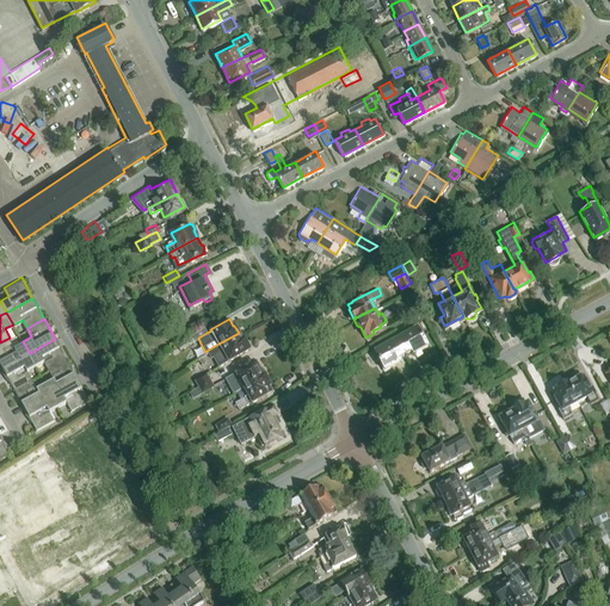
[(401,331),(394,334),(404,352),(411,348),(412,352),(426,344),(416,325),(402,332),(401,331)]
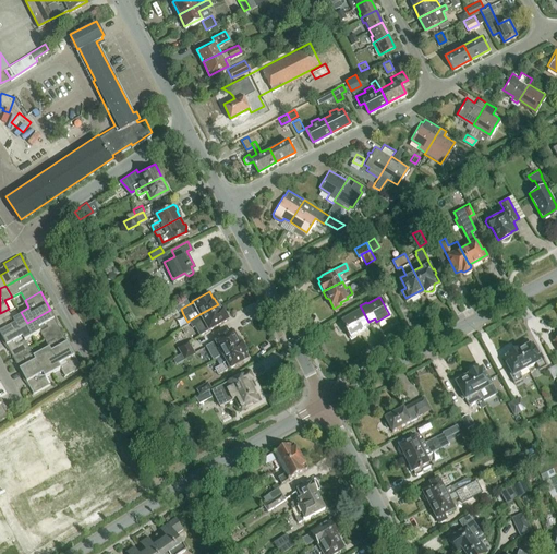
[(198,333),(227,316),(226,314),(223,310),(222,310),(222,308),(220,309),(218,304),(200,314),(189,321),(192,325),(193,324),(198,333)]
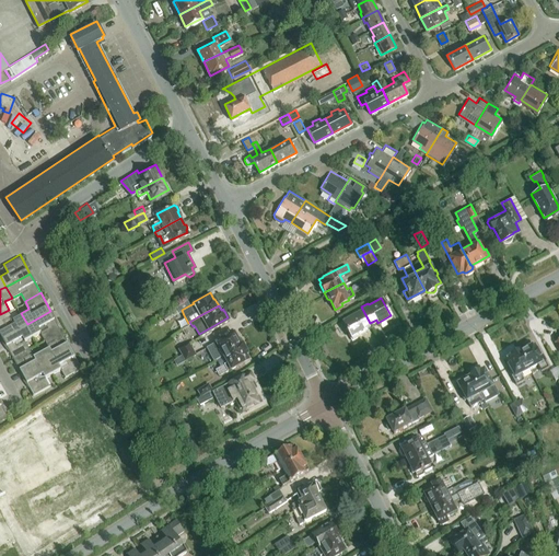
[(354,310),(356,312),(342,320),(352,337),(365,329),(364,326),(370,323),(361,307),(354,310)]
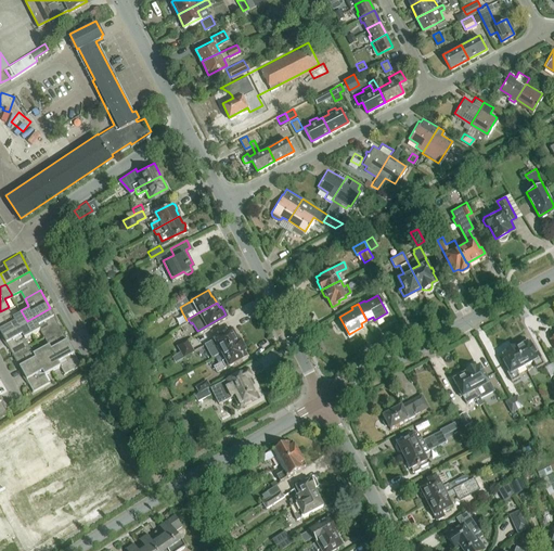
[(171,305),(159,312),(162,317),(174,309),(171,305)]
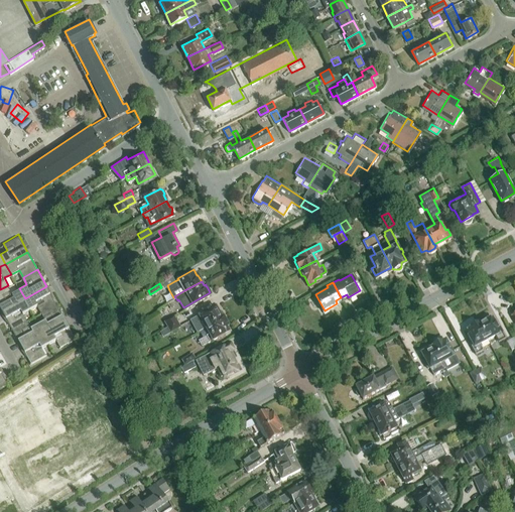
[(19,288),(12,292),(8,285),(0,289),(0,306),(2,310),(25,298),(19,288)]
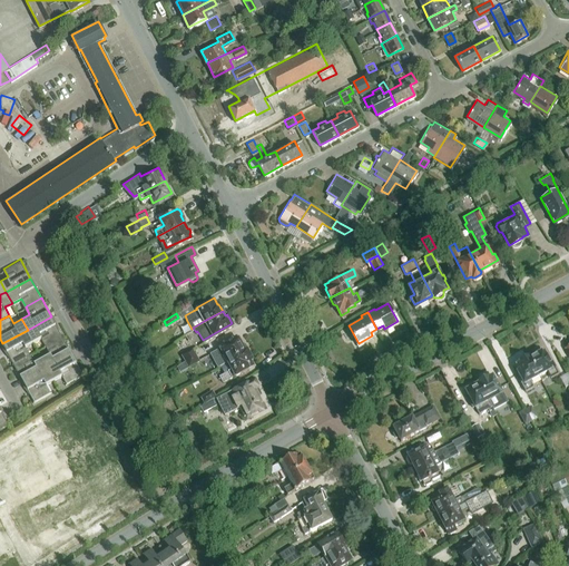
[(41,337),(46,344),(62,335),(51,316),(28,330),(33,340),(41,337)]
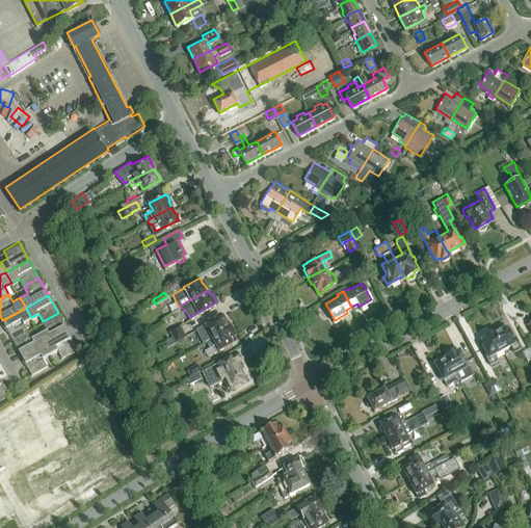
[(2,320),(12,338),(28,328),(24,321),(31,317),(26,308),(2,320)]
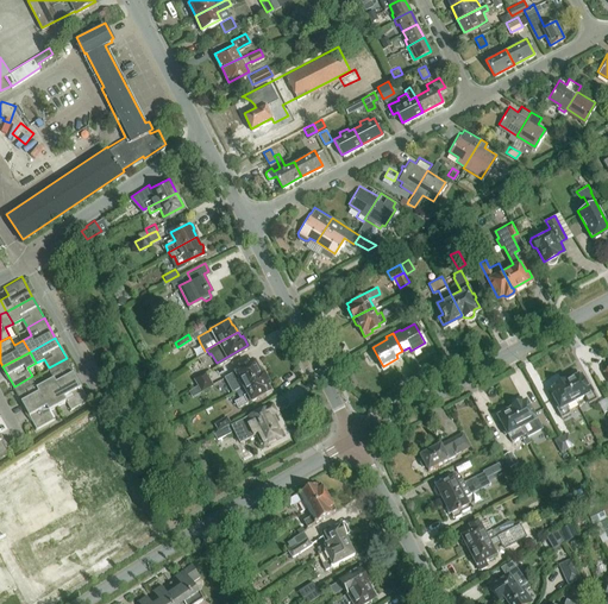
[(234,387),(263,371),(258,363),(256,364),(252,356),(238,364),(239,365),(233,367),(234,369),(224,375),(231,389),(234,387)]
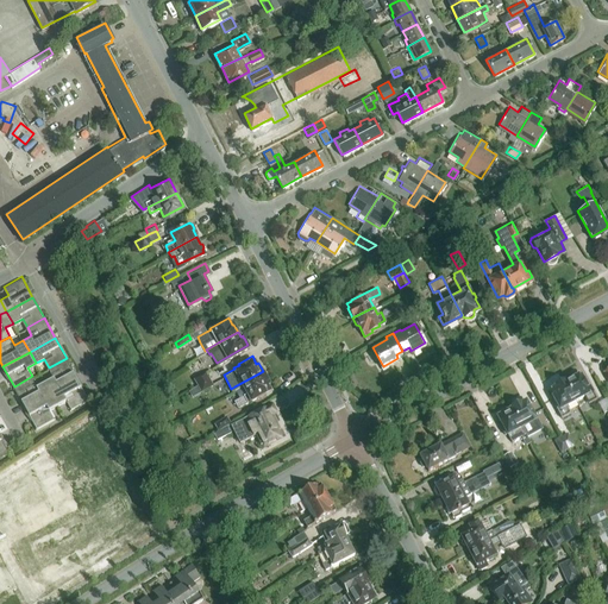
[(77,378),(67,358),(49,367),(54,376),(45,381),(51,391),(77,378)]
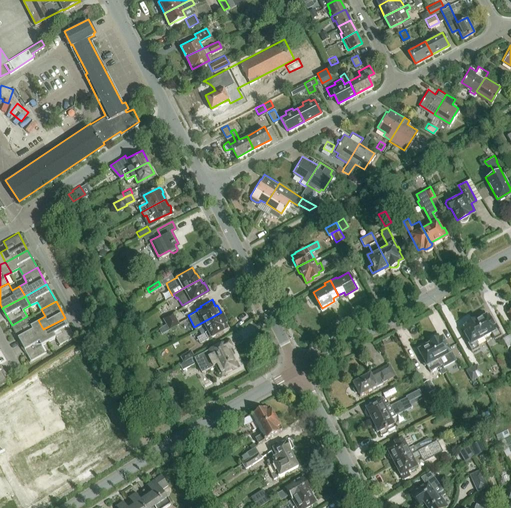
[(161,316),(164,322),(175,316),(171,310),(161,316)]
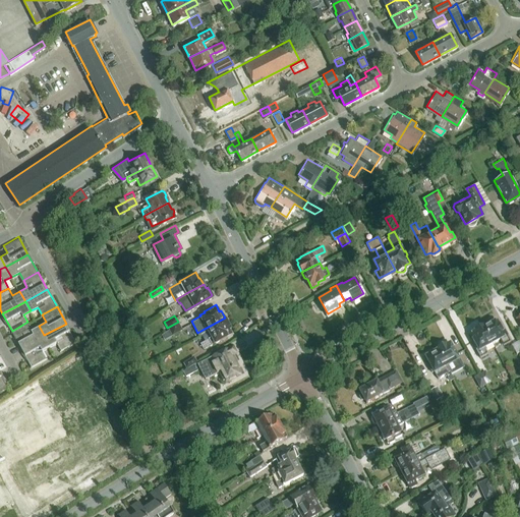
[(231,331),(229,327),(230,327),(225,318),(200,331),(205,339),(199,341),(203,347),(226,335),(225,334),(231,331)]
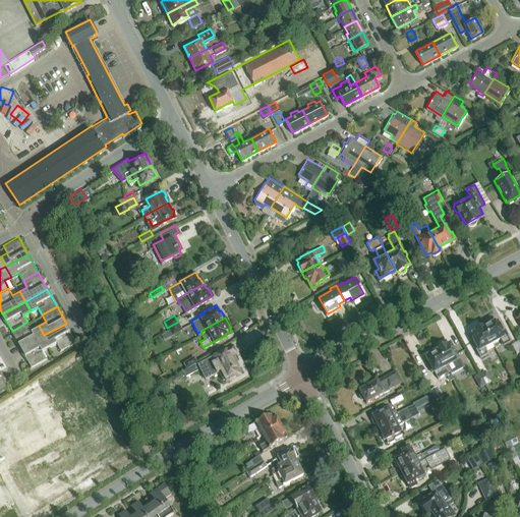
[(503,342),(508,339),(510,338),(506,332),(507,332),(504,328),(503,328),(497,318),(492,320),(488,320),(482,323),(492,340),(499,336),(503,342)]
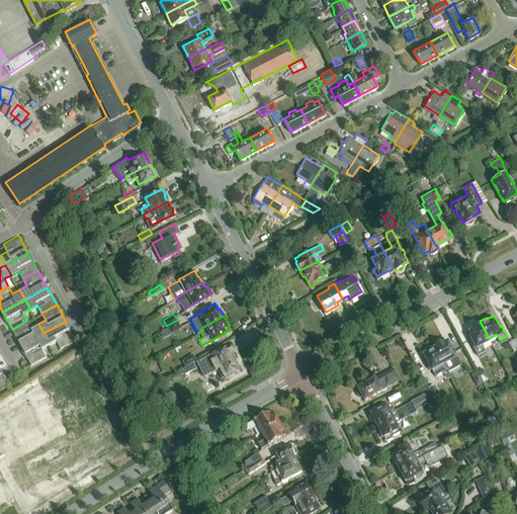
[(12,329),(21,346),(44,333),(38,324),(31,328),(27,320),(12,329)]
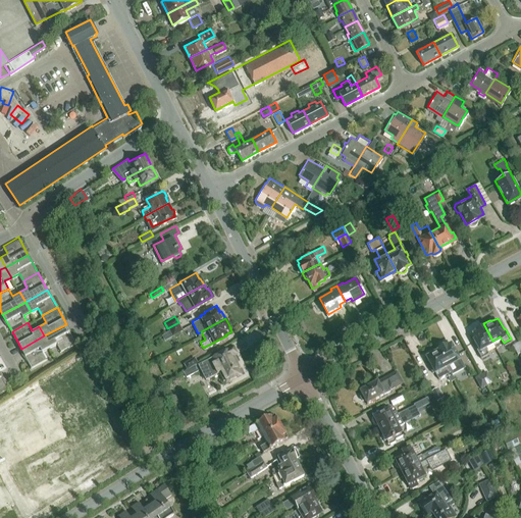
[(181,327),(178,322),(167,328),(170,333),(181,327)]
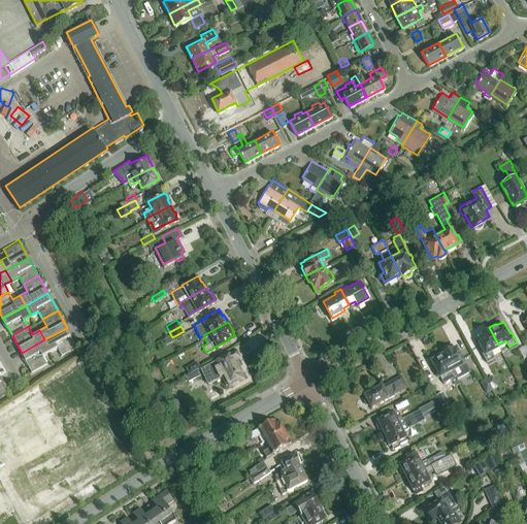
[(486,360),(487,359),(492,356),(493,356),(490,350),(498,345),(489,327),(488,328),(487,327),(485,326),(481,328),(480,330),(481,332),(480,332),(481,334),(475,336),(482,348),(480,349),(486,360)]
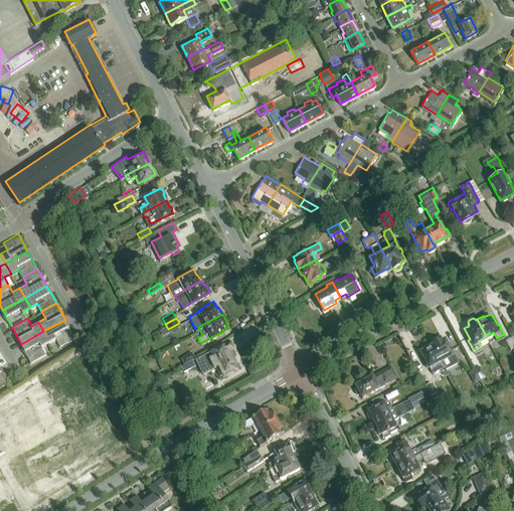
[(65,320),(43,331),(48,340),(55,337),(59,344),(74,336),(65,320)]
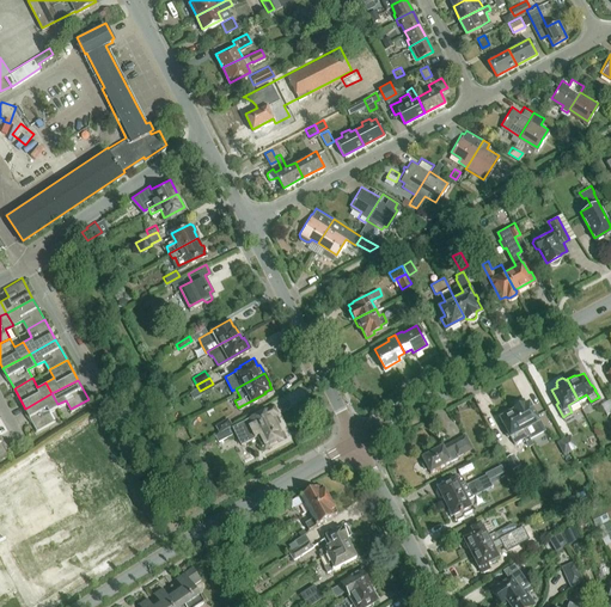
[(57,404),(52,393),(25,409),(36,428),(54,418),(49,410),(57,404)]
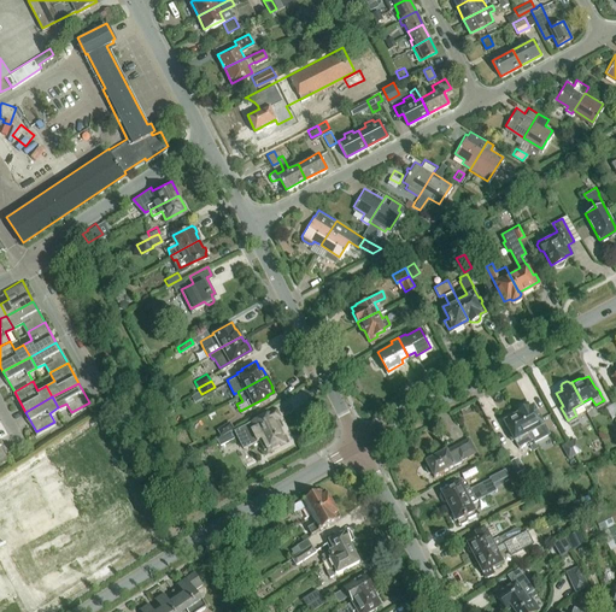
[(533,440),(547,431),(532,402),(527,405),(524,405),(520,407),(520,410),(517,411),(518,412),(533,440)]
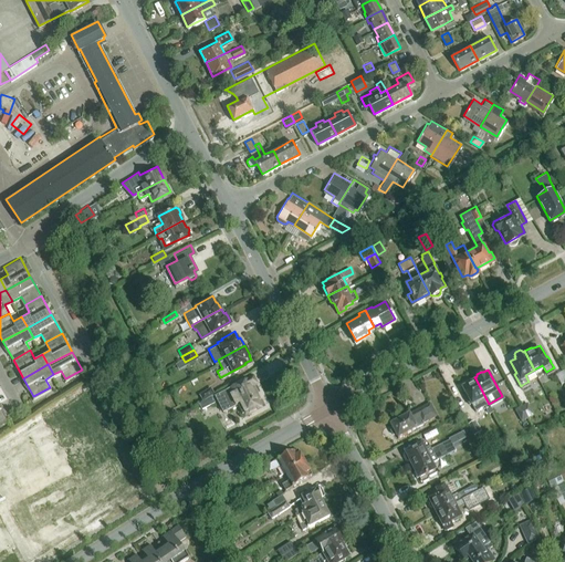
[(215,394),(222,409),(240,401),(246,412),(259,405),(255,398),(258,396),(251,383),(255,381),(252,374),(227,387),(215,394)]
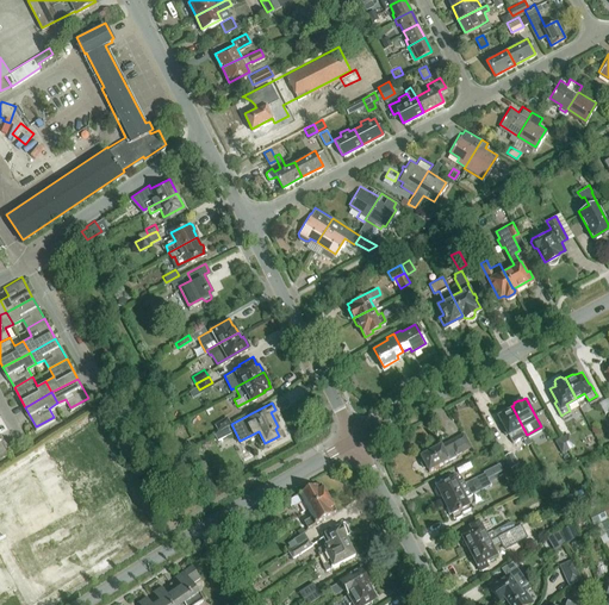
[(498,412),(499,415),(498,415),(503,424),(501,425),(505,432),(507,431),(511,441),(521,435),(526,443),(530,440),(527,435),(513,407),(507,410),(505,409),(504,409),(499,411),(498,412)]
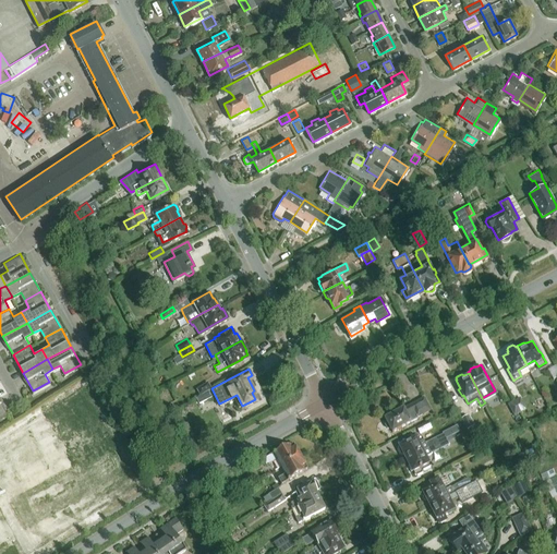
[(194,386),(198,393),(206,387),(210,385),(206,378),(194,386)]
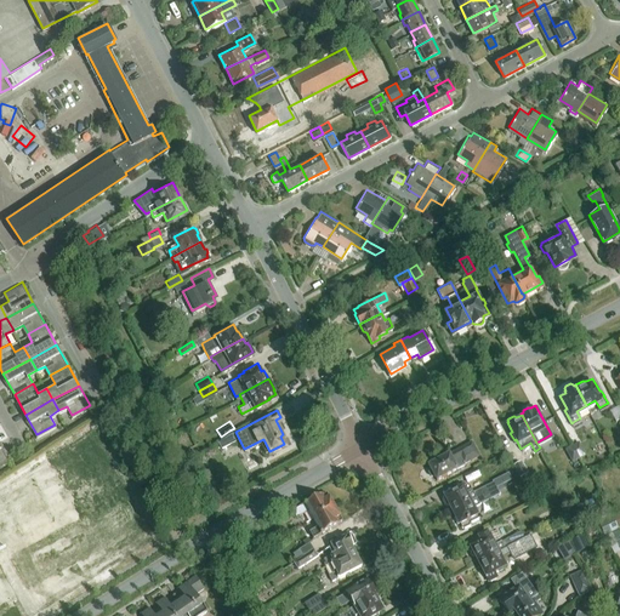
[(234,439),(229,431),(221,437),(215,440),(220,446),(234,439)]
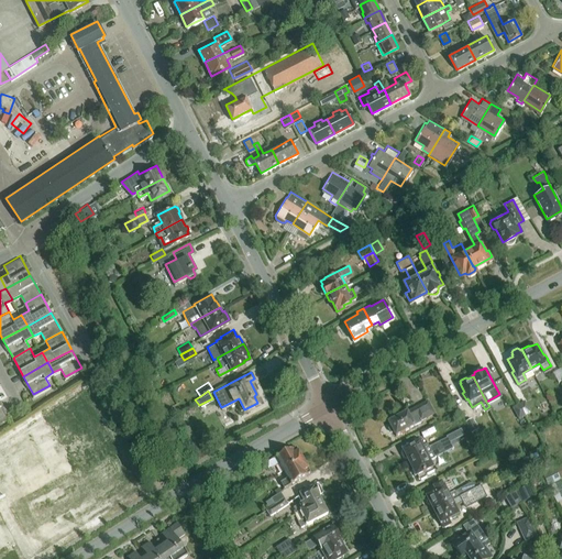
[(395,433),(414,422),(420,418),(434,410),(427,397),(412,405),(414,407),(408,410),(406,408),(387,419),(389,423),(388,425),(390,428),(393,428),(395,433)]
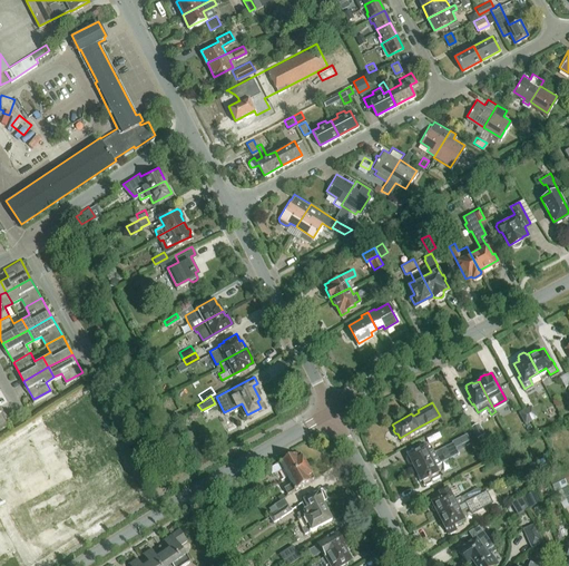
[(525,406),(531,419),(537,416),(530,402),(525,406)]
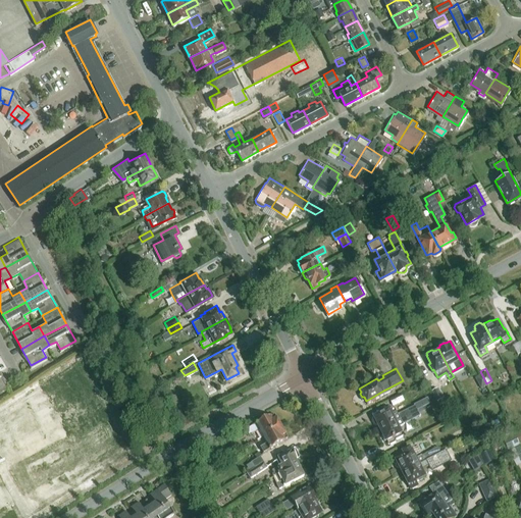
[(480,386),(486,383),(480,371),(474,375),(480,386)]
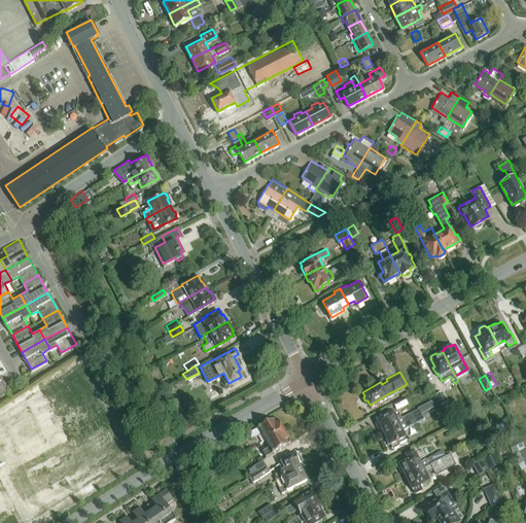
[(446,399),(441,389),(435,392),(441,403),(446,399)]
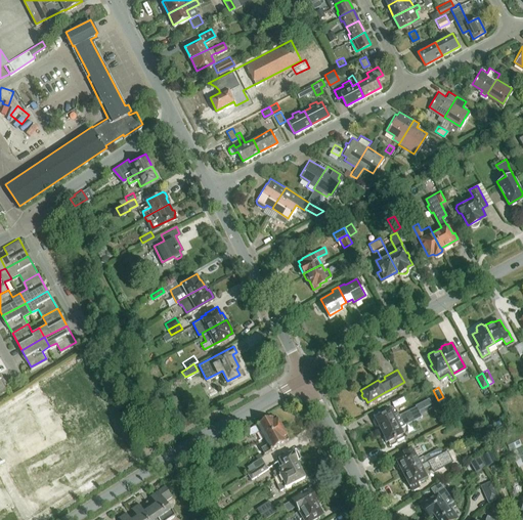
[(401,392),(390,398),(393,405),(404,399),(401,392)]
